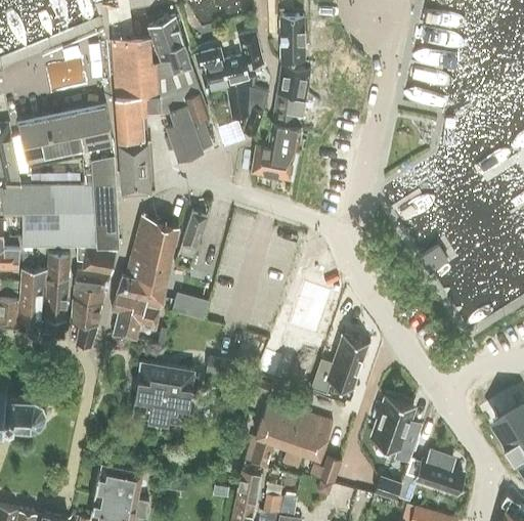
[(281,62),(305,62),(305,16),(280,16),(281,62)]
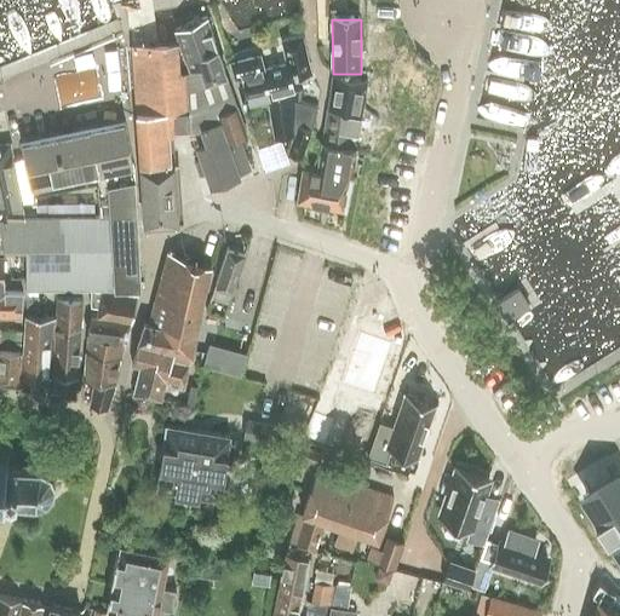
[(205,84),(225,78),(207,21),(176,33),(185,63),(187,63),(190,72),(200,69),(205,84)]
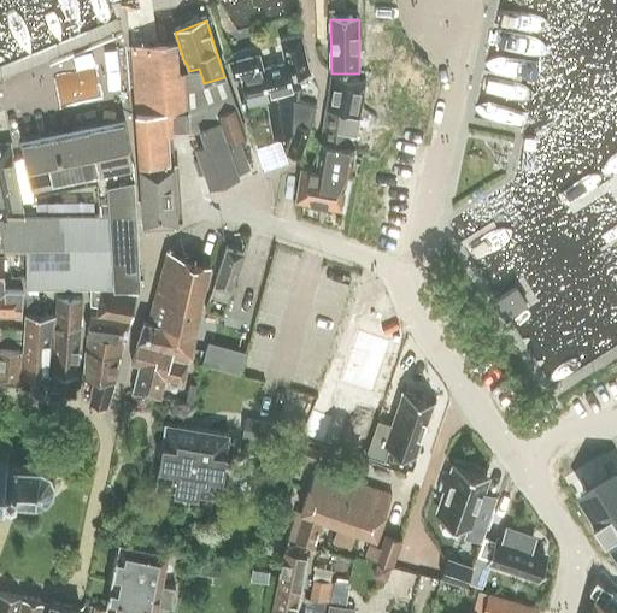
[(268,99),(298,92),(301,90),(299,80),(310,77),(303,40),(281,43),(287,66),(265,72),(260,72),(268,99)]
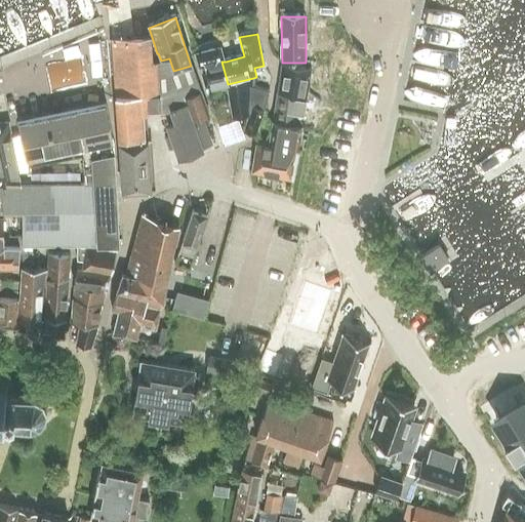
[(169,58),(161,61),(162,64),(153,64),(152,38),(112,41),(118,132),(122,192),(151,190),(147,120),(144,120),(143,114),(173,113),(172,111),(186,107),(187,106),(193,123),(209,117),(191,66),(173,71),(169,58)]
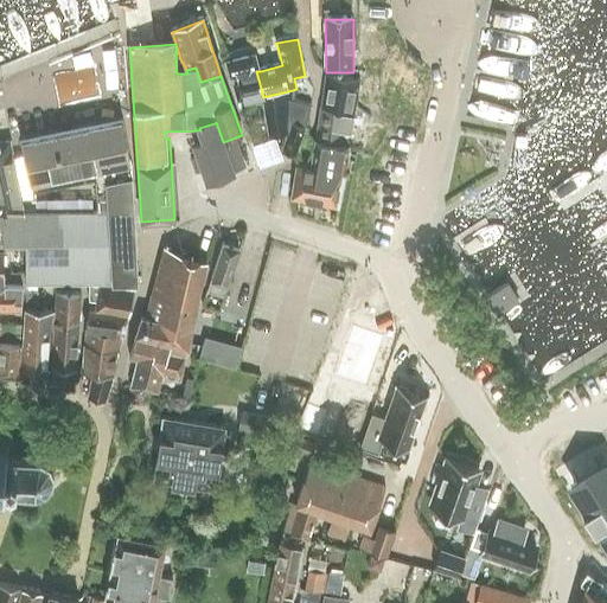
[(227,63),(237,104),(256,100),(257,106),(263,104),(263,97),(256,71),(261,71),(255,55),(253,56),(251,51),(231,57),(232,61),(227,63)]
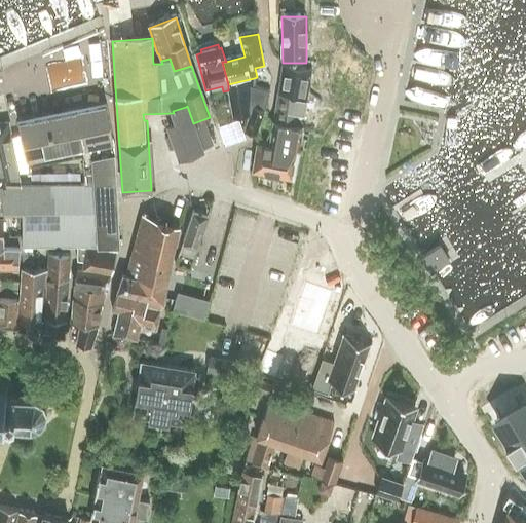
[(278,96),(307,101),(312,72),(283,67),(278,96)]
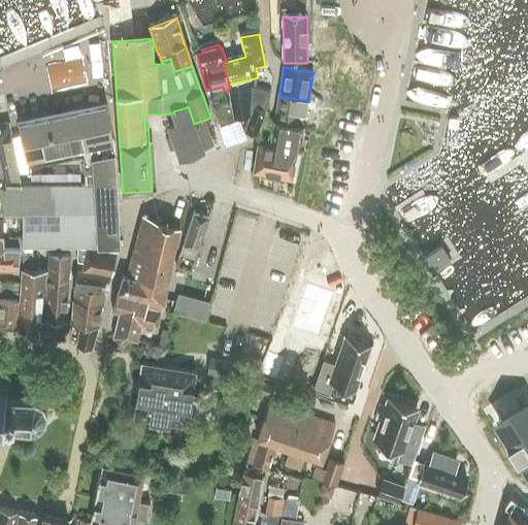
[(255,78),(229,85),(229,91),(234,122),(251,119),(245,133),(257,137),(265,113),(271,95),(254,90),(255,78)]
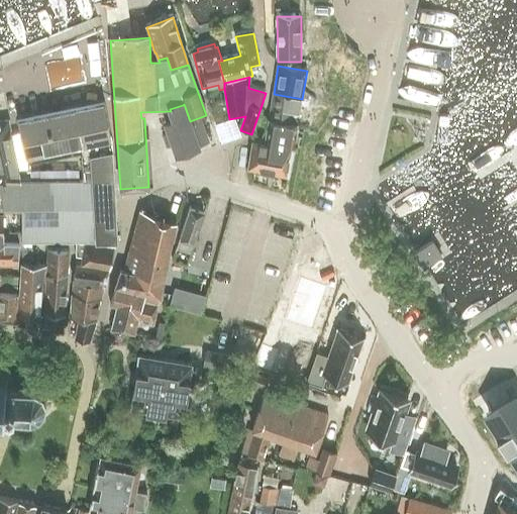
[(302,100),(302,99),(274,94),(272,109),(299,114),(301,100),(302,100)]
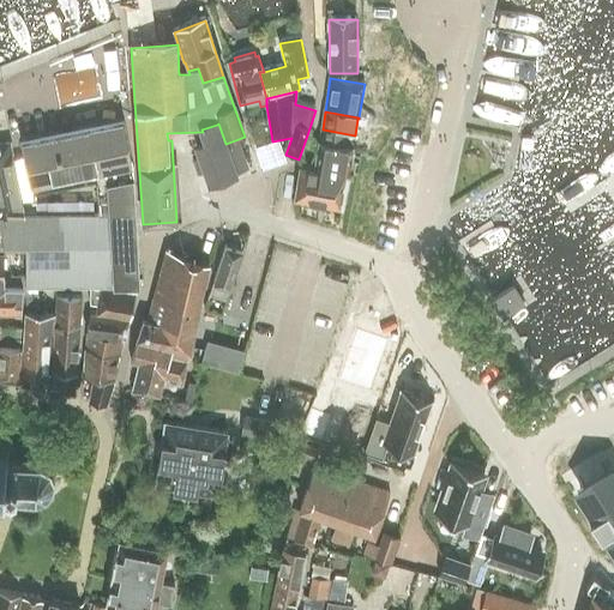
[(0,217),(0,224),(4,248),(5,254),(26,254),(26,290),(114,289),(114,290),(139,290),(133,168),(124,124),(22,144),(30,188),(97,174),(100,217),(25,218),(0,217)]
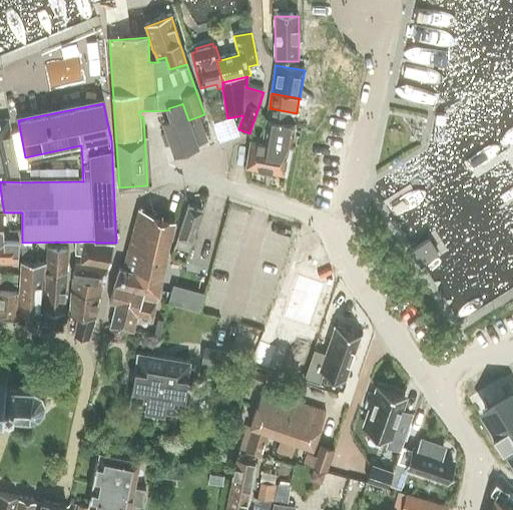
[(166,111),(170,121),(165,123),(166,124),(164,125),(167,133),(160,136),(165,148),(172,146),(175,155),(197,148),(196,147),(207,143),(198,121),(188,124),(181,104),(168,108),(169,110),(166,111)]
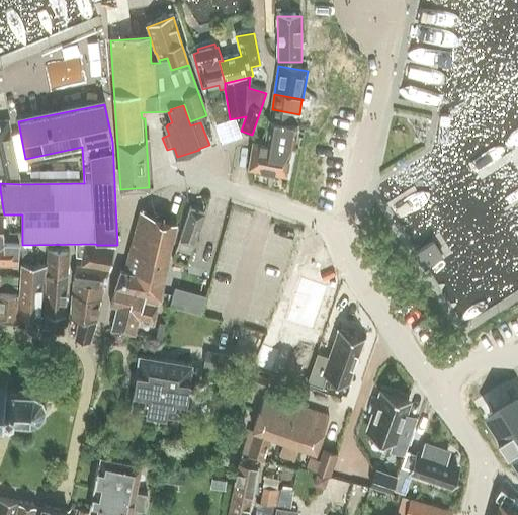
[(297,126),(299,114),(272,109),(269,122),(297,126)]
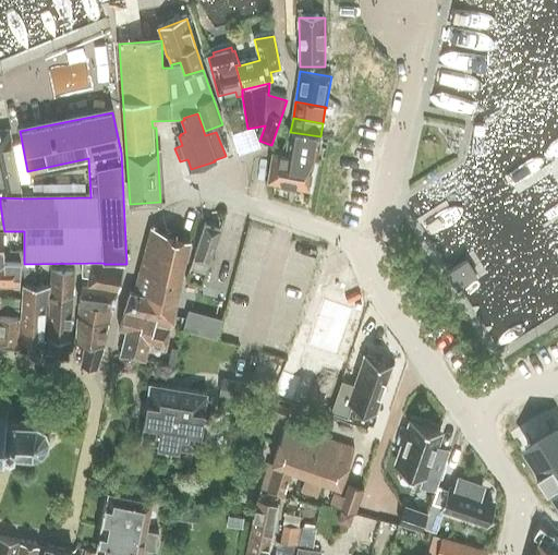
[(311,193),(320,136),(290,132),(287,158),(273,156),(268,184),(311,193)]
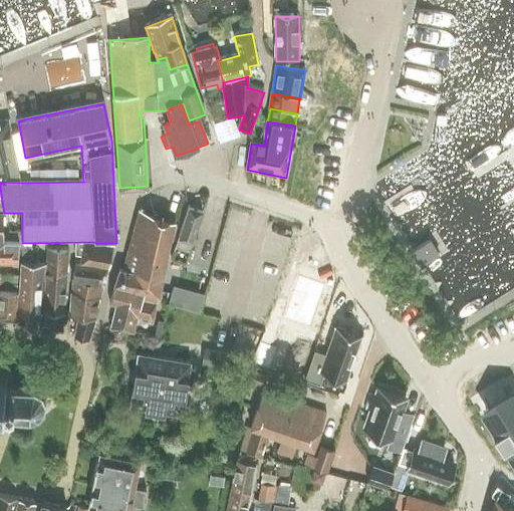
[(0,182),(21,183),(19,172),(11,137),(8,122),(0,123),(0,182)]
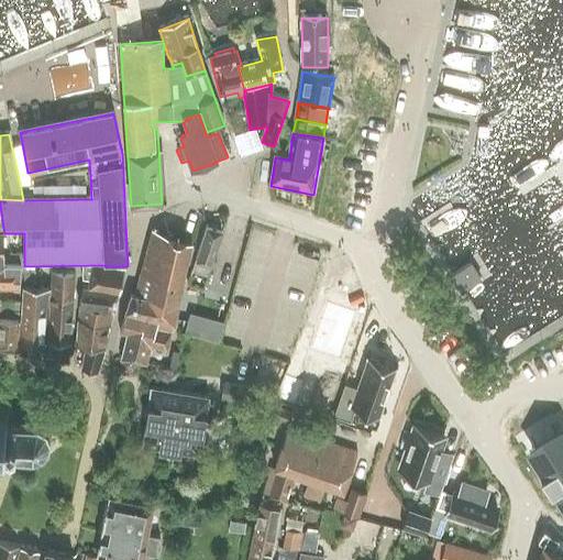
[(207,277),(209,273),(222,233),(207,229),(194,268),(192,273),(207,277)]
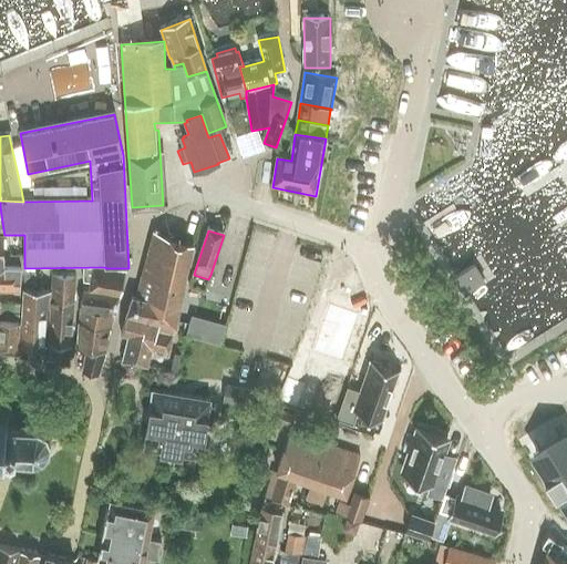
[(154,234),(142,279),(184,288),(193,246),(154,234)]
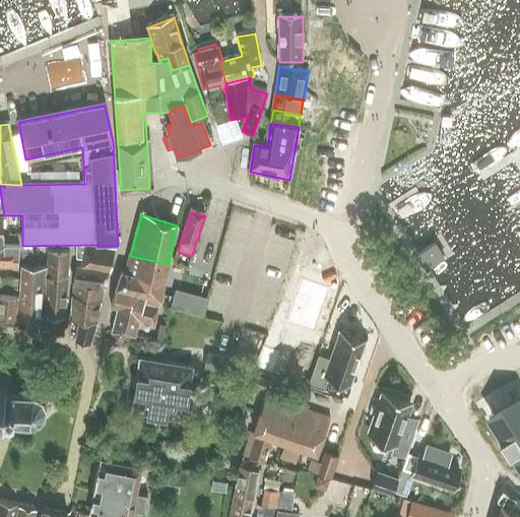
[(4,245),(3,243),(0,242),(0,268),(18,269),(19,246),(4,245)]
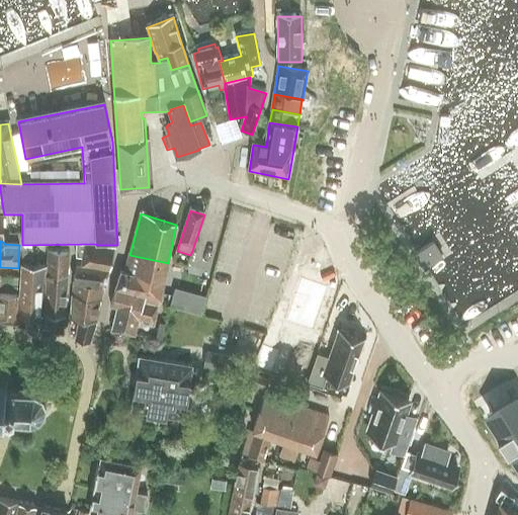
[(77,268),(108,272),(110,272),(115,252),(78,245),(76,255),(78,255),(77,268)]
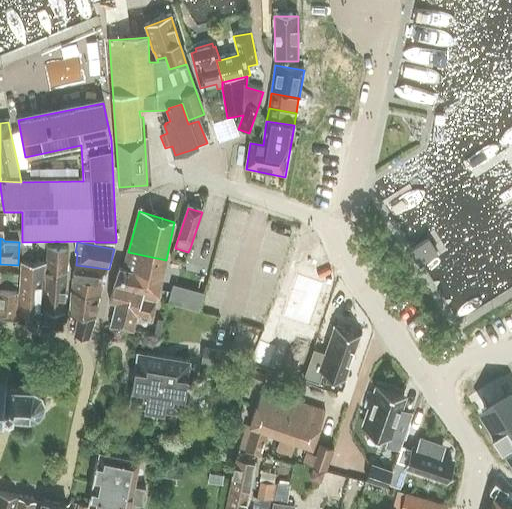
[(428,243),(412,252),(420,264),(423,265),(437,256),(428,243)]
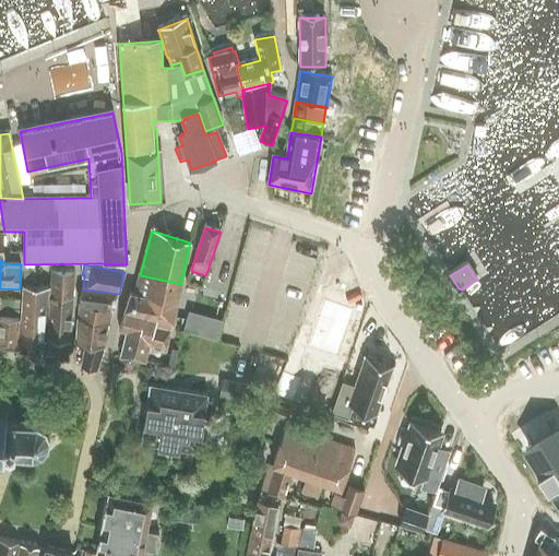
[(50,298),(73,299),(74,273),(52,272),(50,298)]
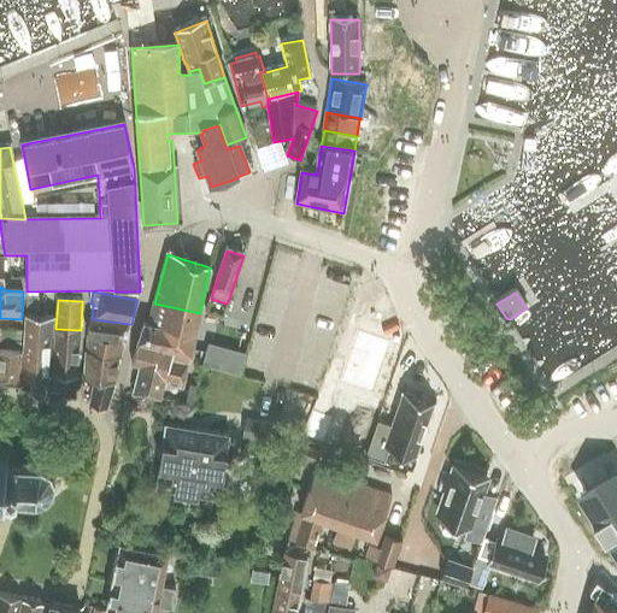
[(193,349),(200,313),(154,304),(148,326),(144,324),(140,336),(193,349)]
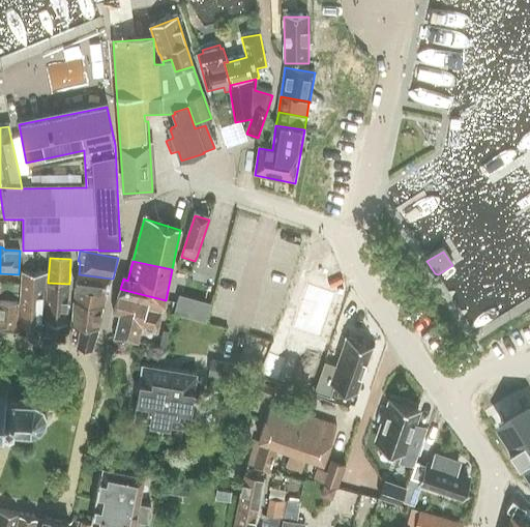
[(32,272),(23,271),(19,327),(41,329),(45,289),(47,290),(48,273),(32,272)]
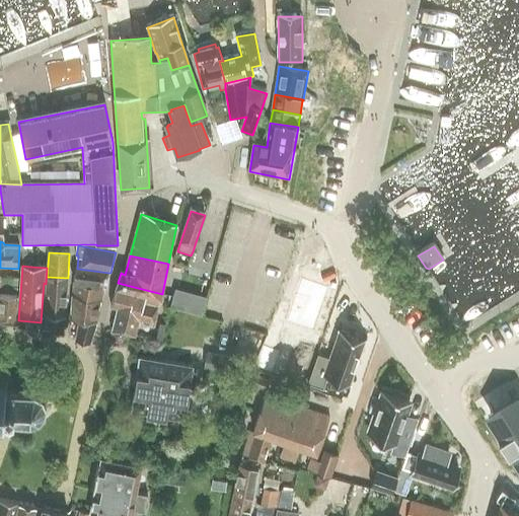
[(105,289),(108,273),(77,269),(76,285),(74,285),(73,296),(99,302),(101,302),(103,289),(105,289)]
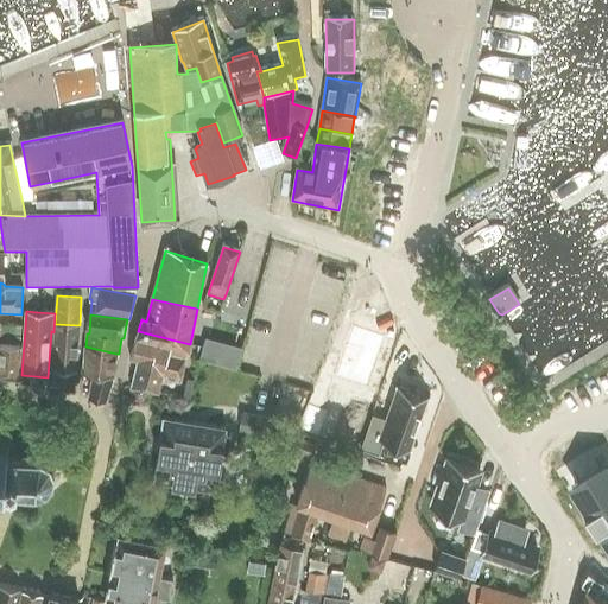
[(77,347),(80,325),(55,324),(54,345),(77,347)]
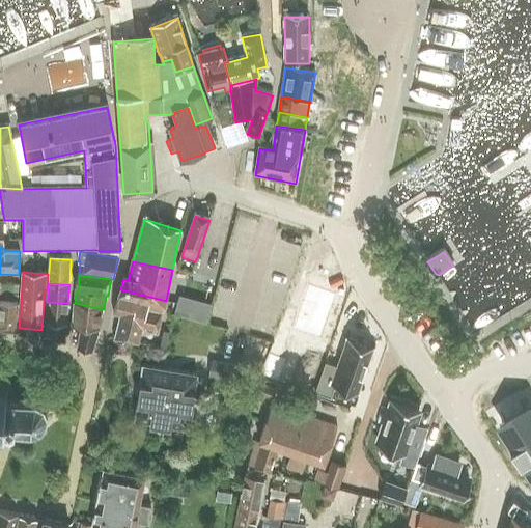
[(0,289),(0,332),(18,334),(20,303),(19,303),(20,288),(7,287),(7,290),(0,289)]
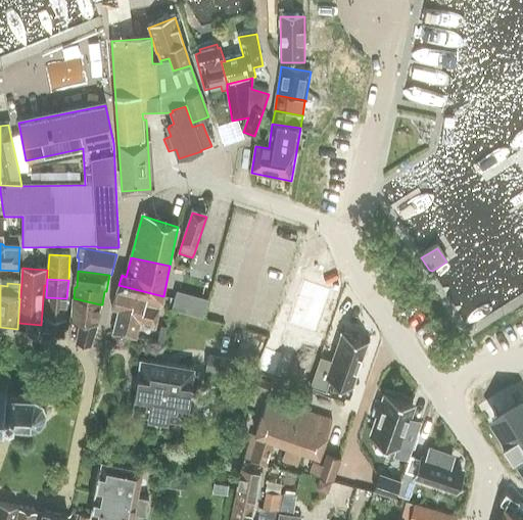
[(331,292),(303,283),(288,326),(316,336),(331,292)]
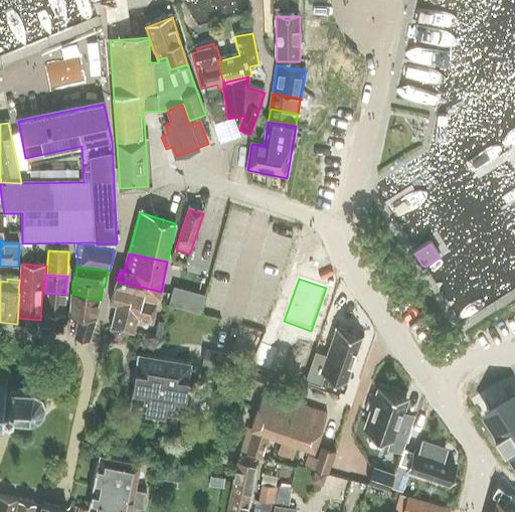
[(115,287),(110,306),(117,308),(111,331),(134,335),(137,323),(152,327),(153,322),(154,322),(157,305),(158,306),(161,292),(117,281),(116,287),(115,287)]
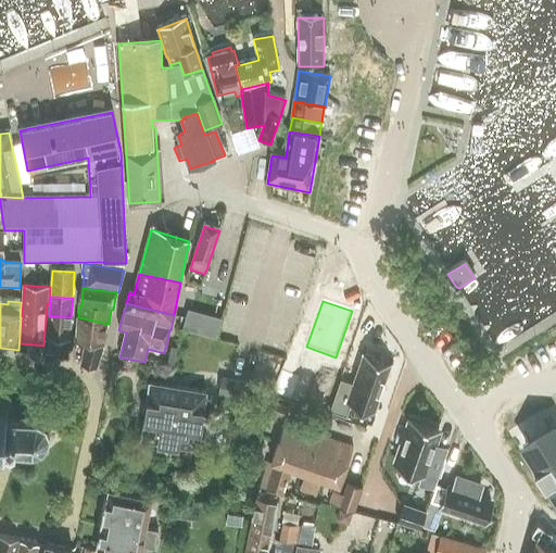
[(70,343),(71,317),(49,316),(48,341),(46,362),(55,363),(55,350),(57,350),(57,342),(70,343)]
